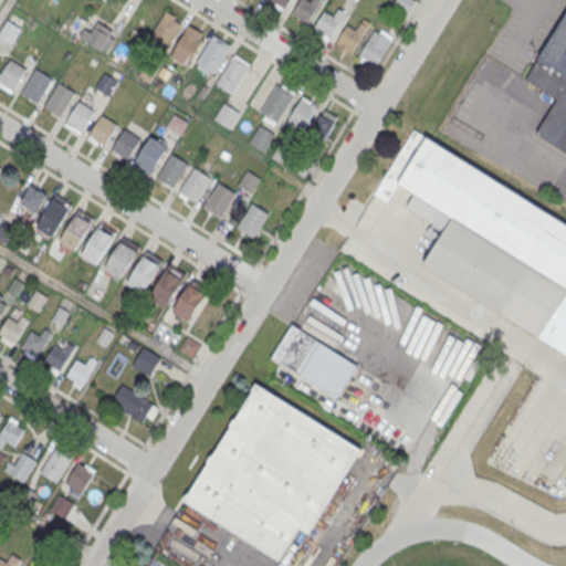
[(270,0),(270,2),(287,10),(292,0),(270,0)]
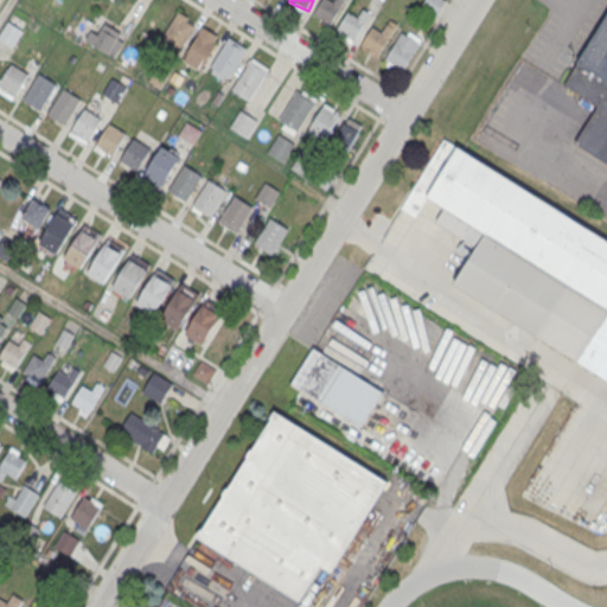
[(331,24),(344,0),(333,0),(333,1),(331,0),(320,0),(313,13),(331,24)]
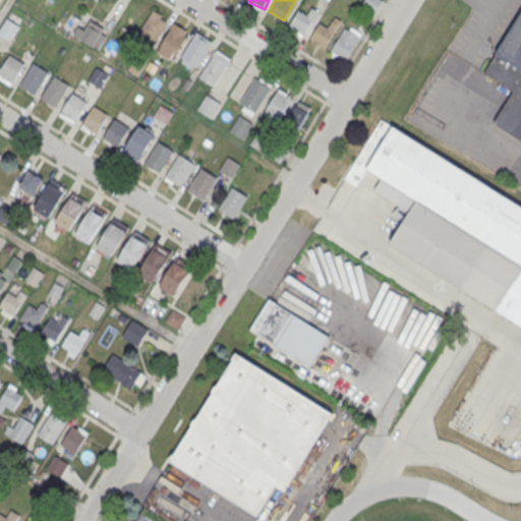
[(362,0),(383,0),(373,13),(360,4),(362,0)]
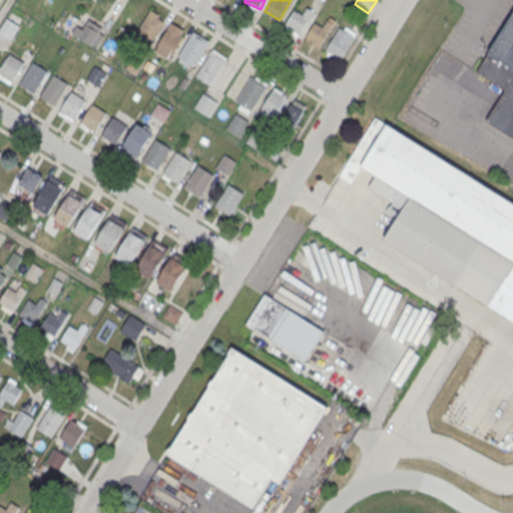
[(300,32),(314,10),(307,6),(303,13),(295,8),(285,23),(300,32)]
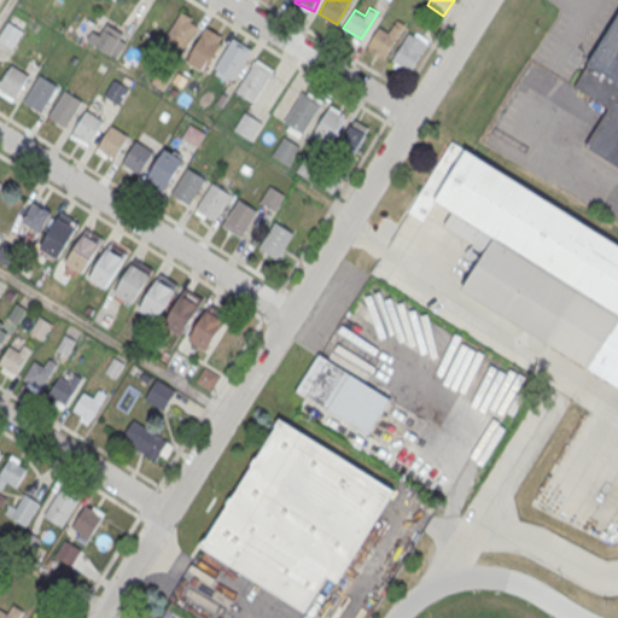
[(200,24),(181,12),(161,44),(180,56),(200,24)]
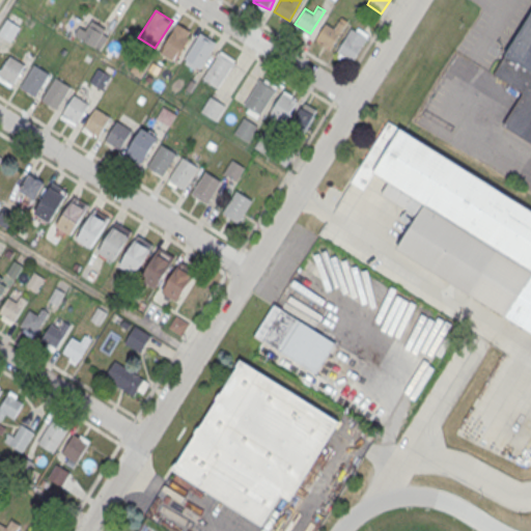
[(530,14),(495,73),(525,91),(505,123),(530,139),(530,14)]
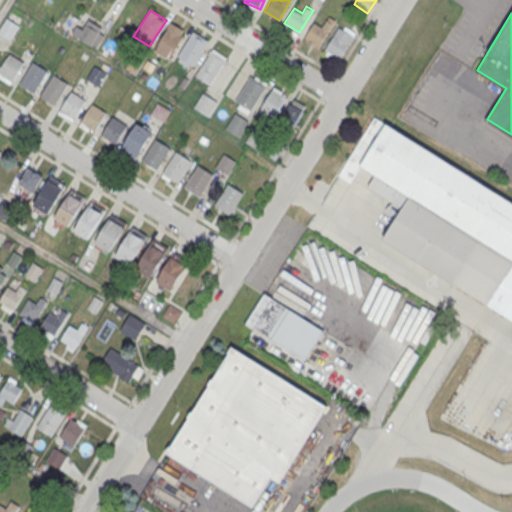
[(0,34),(10,41),(19,26),(9,19),(0,32),(0,34)]
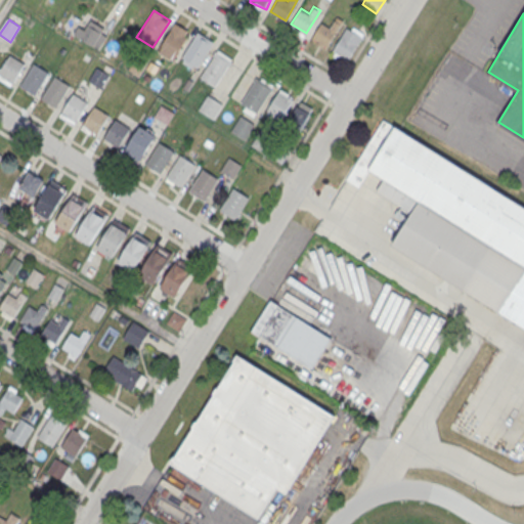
[(98,50),(73,35),(79,26),(84,30),(90,19),(103,28),(101,33),(106,36),(98,50)]
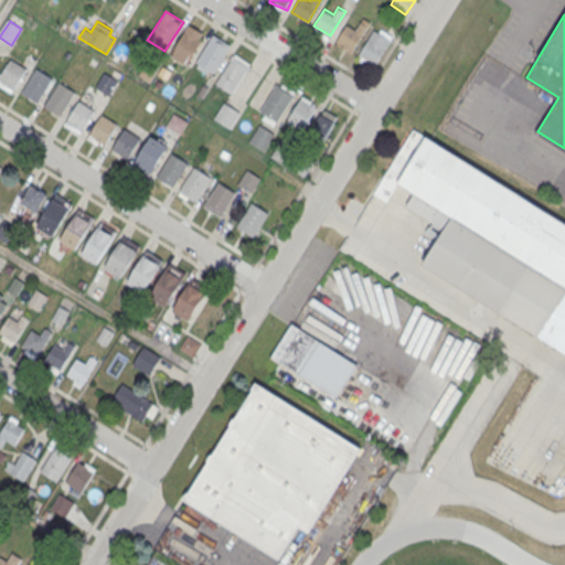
[(352,50),(368,25),(360,21),(355,29),(347,23),(337,40),(352,50)]
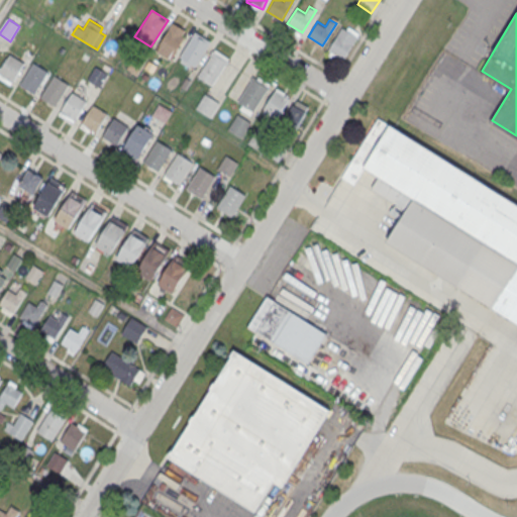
[(172,21),(185,30),(182,34),(184,35),(171,57),(156,47),(172,21)]
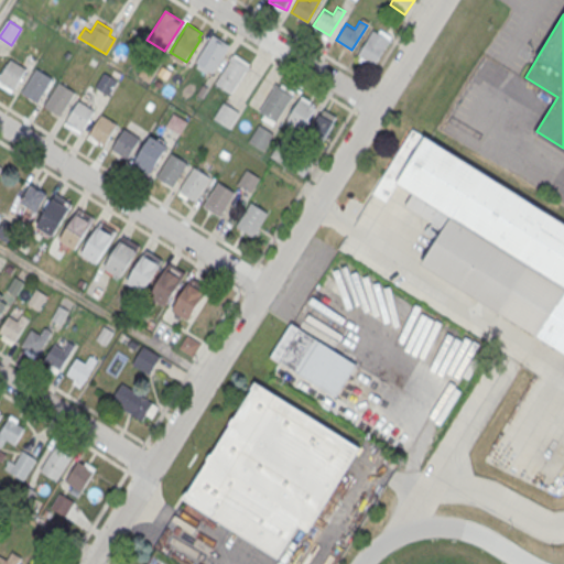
[(377,32),(380,28),(392,34),(375,64),(358,54),(372,30),(377,32)]
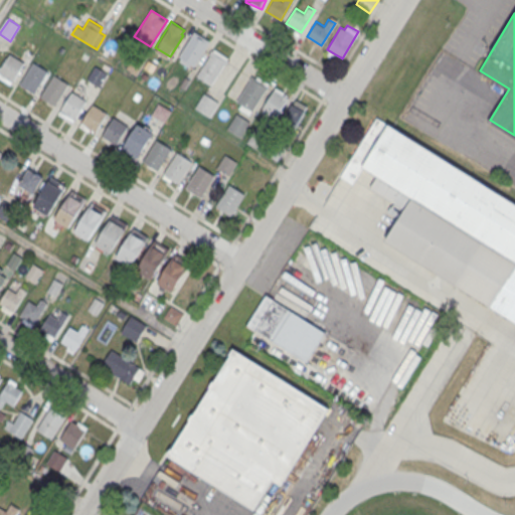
[(195,31),(209,40),(196,61),(181,52),(195,31)]
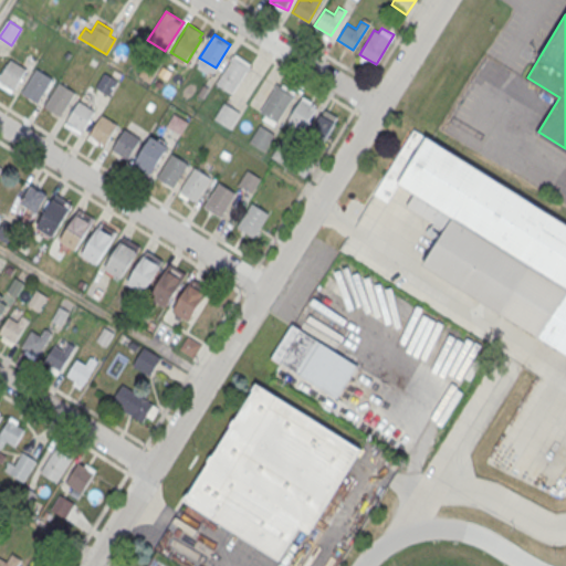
[(232,56),(248,66),(233,91),(217,80),(232,56)]
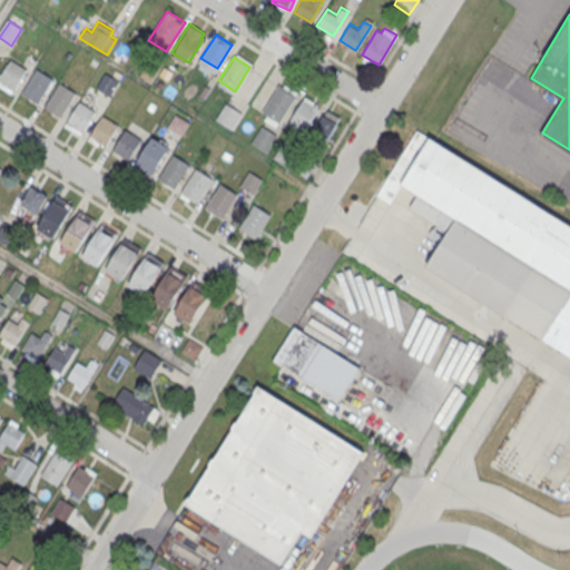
[(0,75),(10,59),(27,69),(11,92),(0,85),(0,75)]
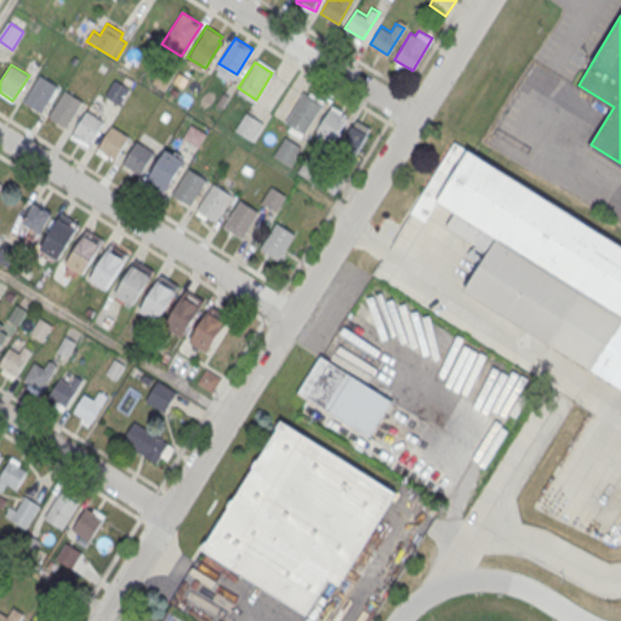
[(40,75),(57,86),(41,112),(23,101),(40,75)]
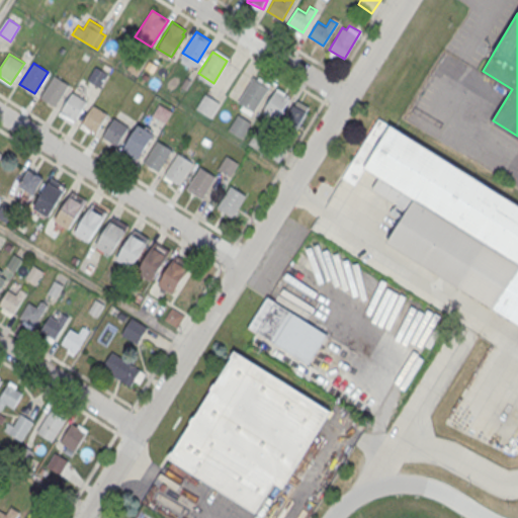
[(95,66),(107,74),(99,87),(87,79),(95,66)]
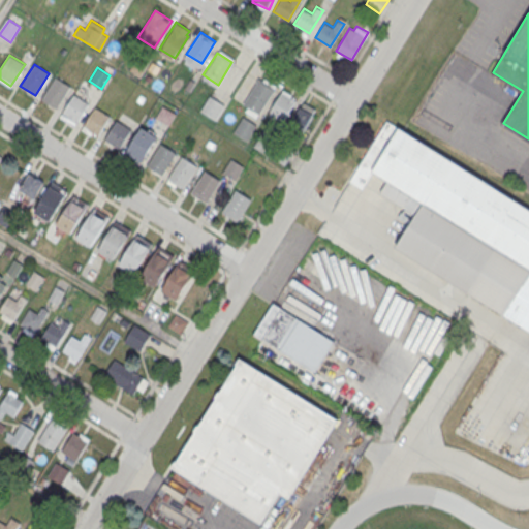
[(55,76),(70,86),(56,107),(41,98),(55,76)]
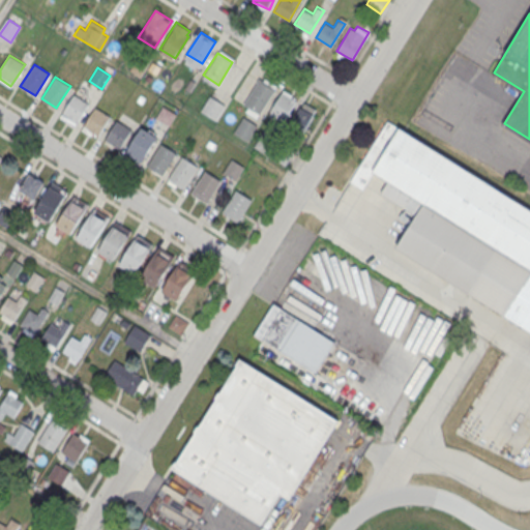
[(260,80),(275,89),(260,113),(244,104),(260,80)]
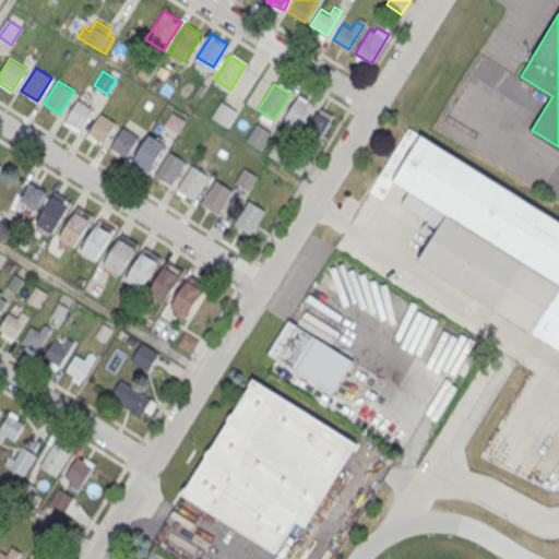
[(313,106),(298,96),(283,120),(299,130),(313,106)]
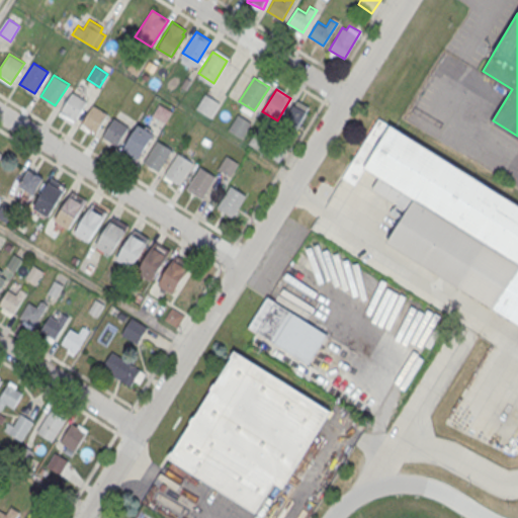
[(72,92),(87,101),(73,122),(59,113),(72,92)]
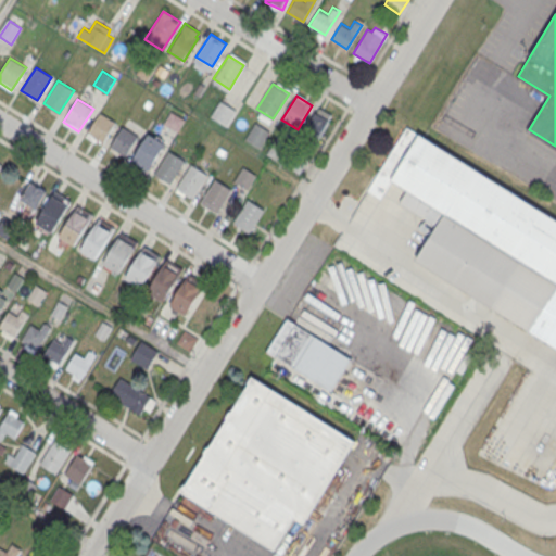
[(219,100),(236,110),(226,126),(210,116),(219,100)]
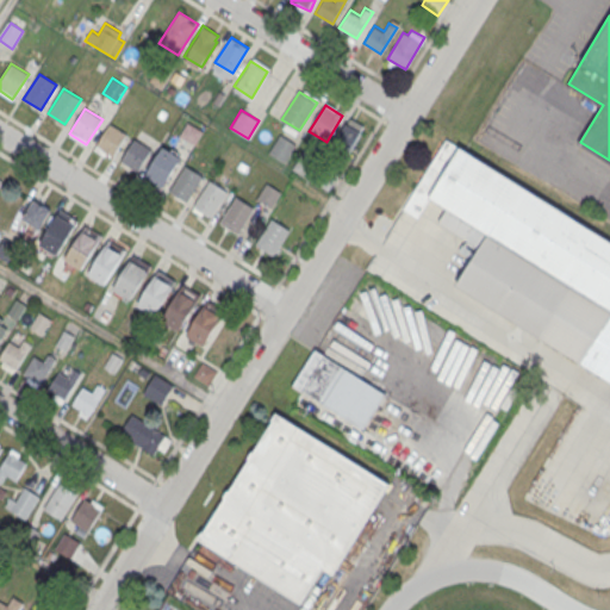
[(365,128),(349,118),(334,143),(349,153),(365,128)]
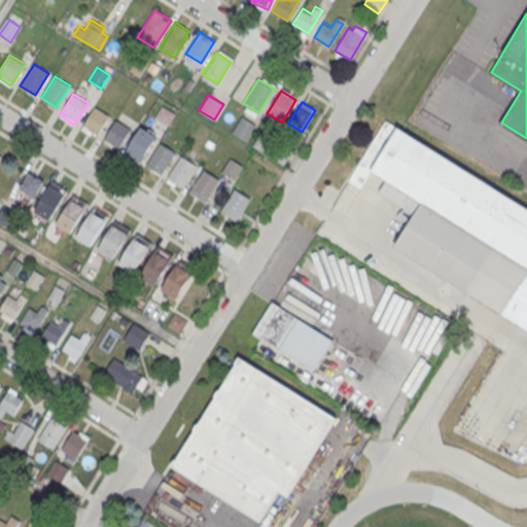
[(163,105),(175,112),(167,126),(154,118),(163,105)]
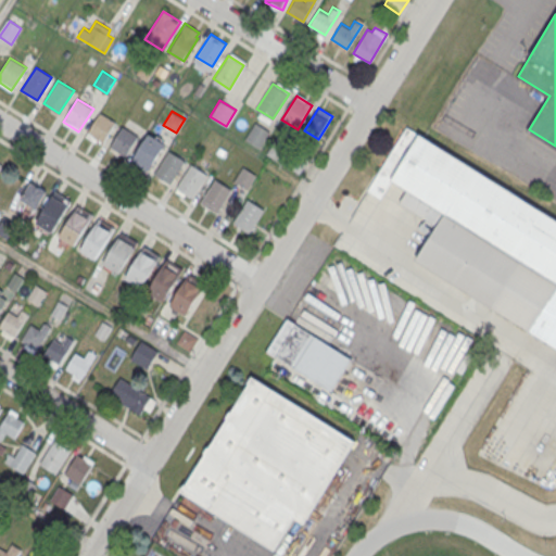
[(100,112),(115,122),(101,144),(85,135),(100,112)]
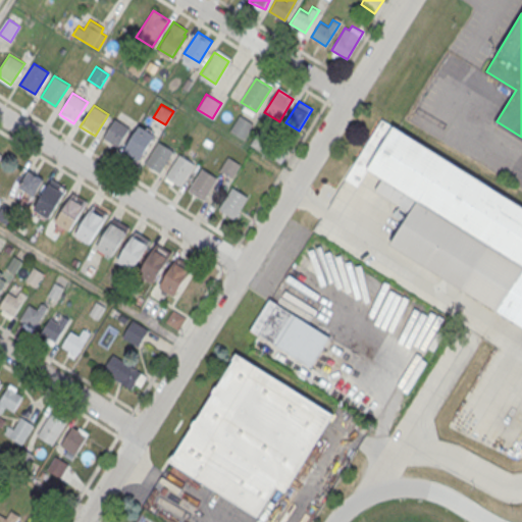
[(239,114),(254,123),(245,139),(229,129),(239,114)]
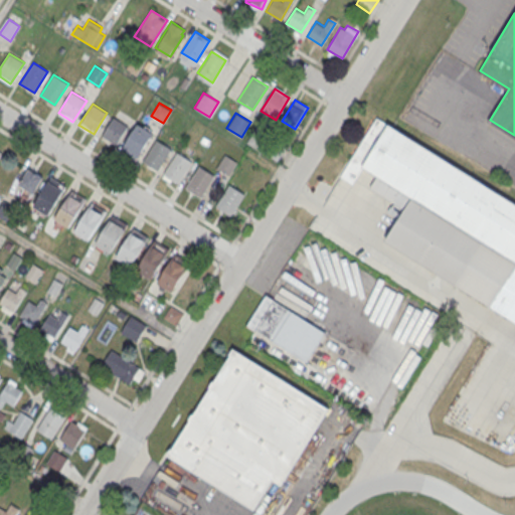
[(113,117),(128,126),(114,147),(100,138),(113,117)]
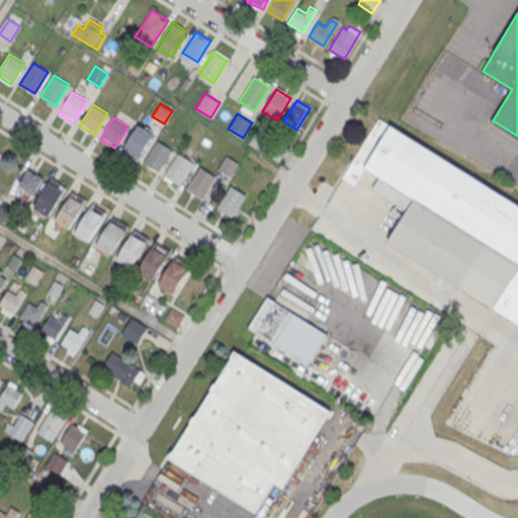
[(517,203),(380,117),(343,176),(356,184),(366,167),(381,177),(374,188),(409,209),(390,242),(517,322),(517,203)]
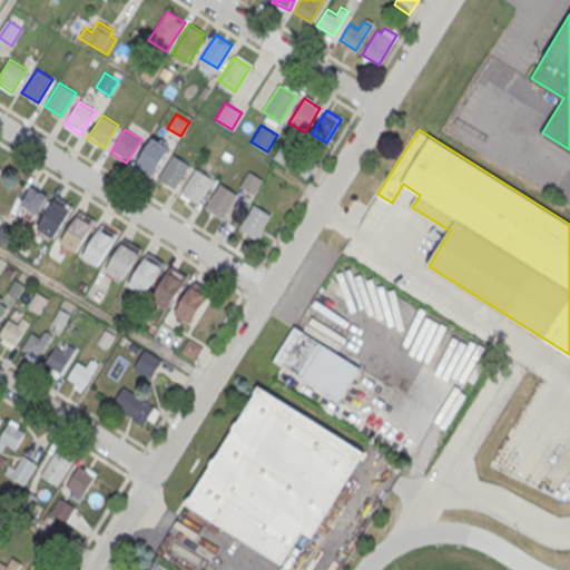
[(151,136),(168,146),(150,176),(134,165),(151,136)]
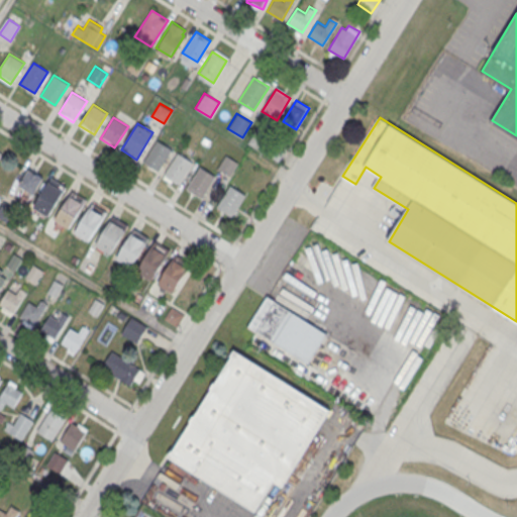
[(157,139),(172,148),(158,170),(142,161),(157,139)]
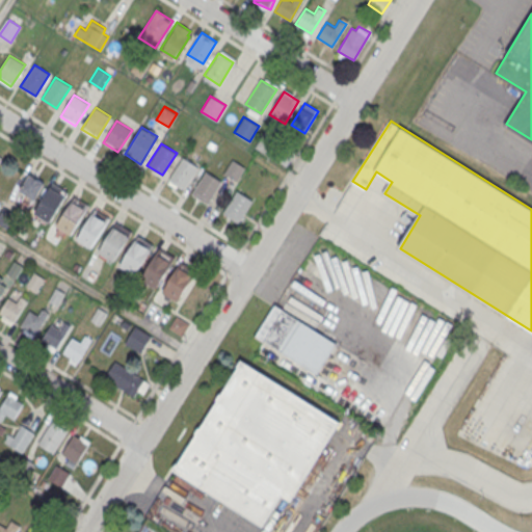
[(182,157),(197,166),(184,188),(168,179),(182,157)]
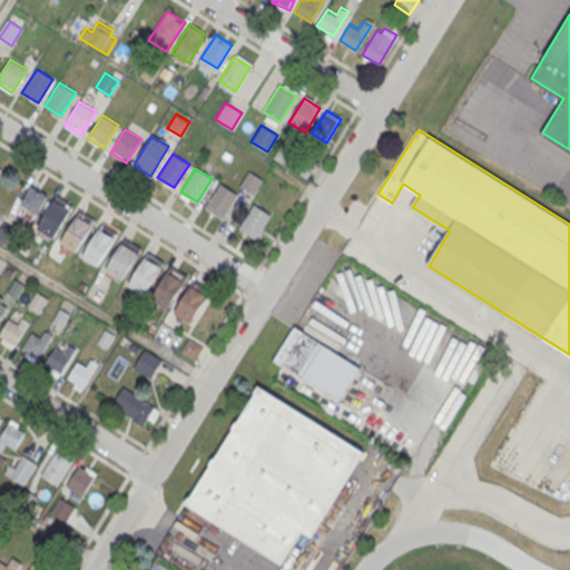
[(249,170),(263,179),(254,194),(239,185),(249,170)]
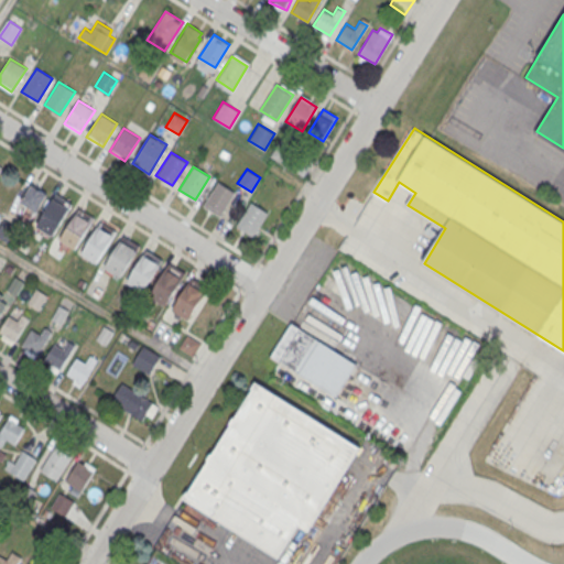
[(218,182),(235,192),(219,215),(204,205),(218,182)]
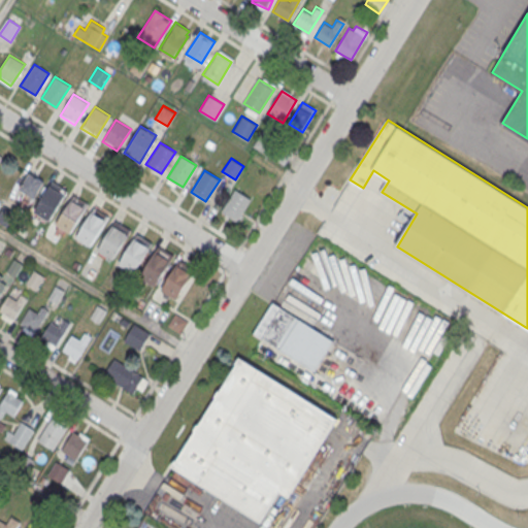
[(43,182),(34,198),(20,189),(29,173),(43,182)]
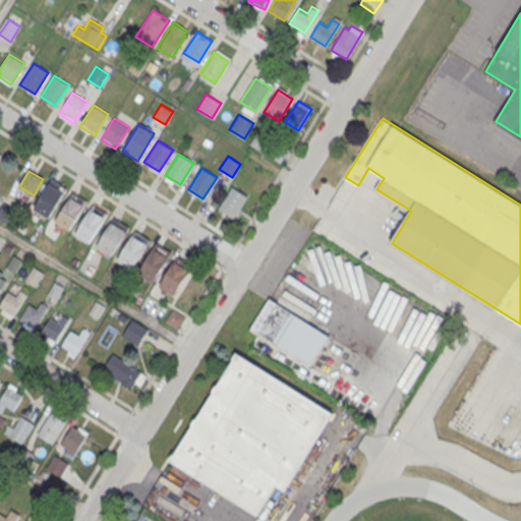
[(67,187),(49,219),(35,210),(53,179),(67,187)]
